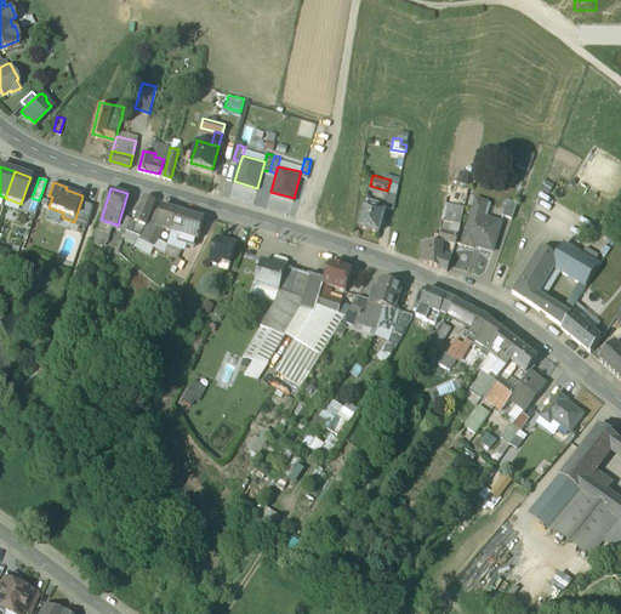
[(397,192),(387,191),(385,203),(393,205),(397,192)]
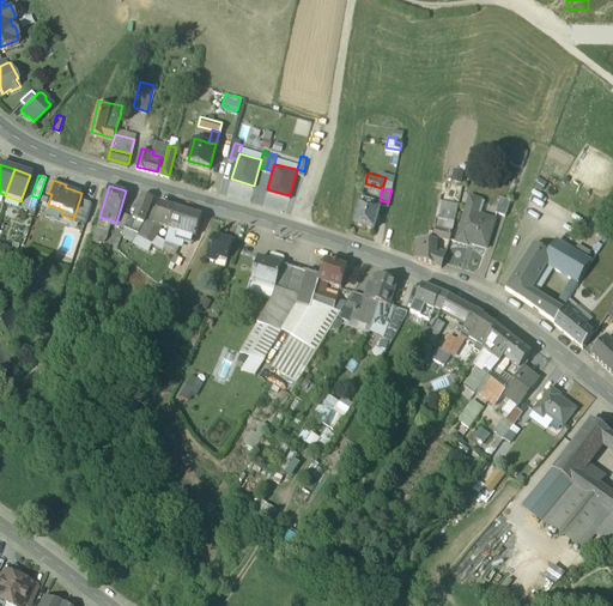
[(153,197),(143,193),(134,217),(144,222),(147,212),(153,197)]
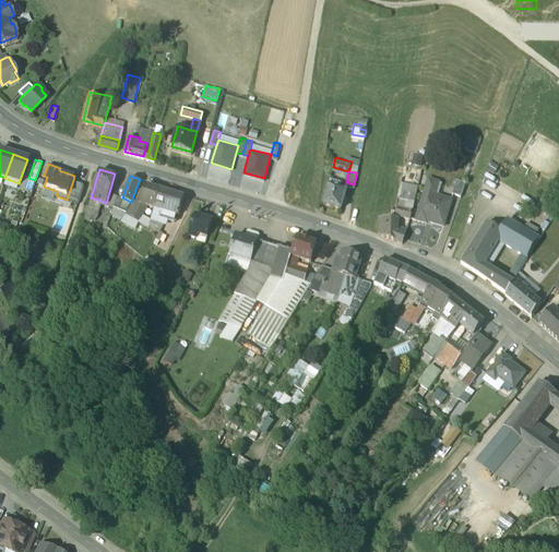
[(428,176),(416,216),(426,219),(427,217),(443,222),(449,202),(449,201),(432,196),(435,190),(438,178),(428,176)]
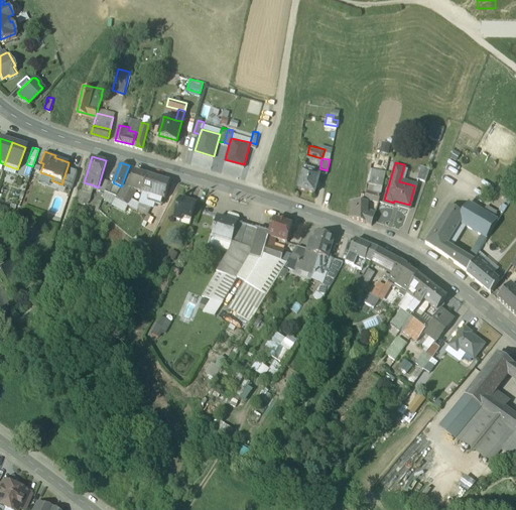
[(429,165),(421,162),(416,175),(425,177),(429,165)]
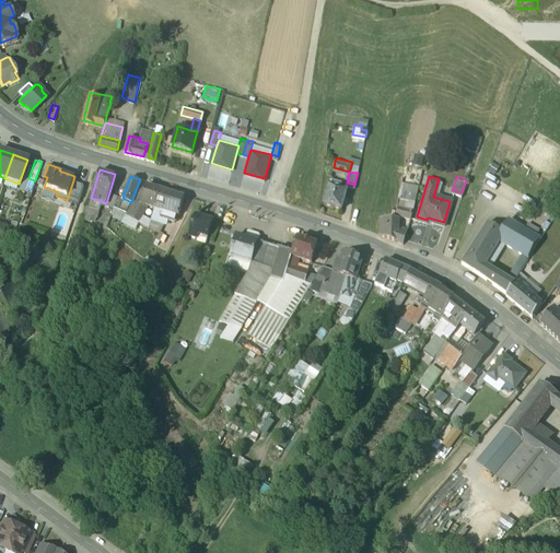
[(84,185),(73,180),(67,200),(78,203),(84,185)]
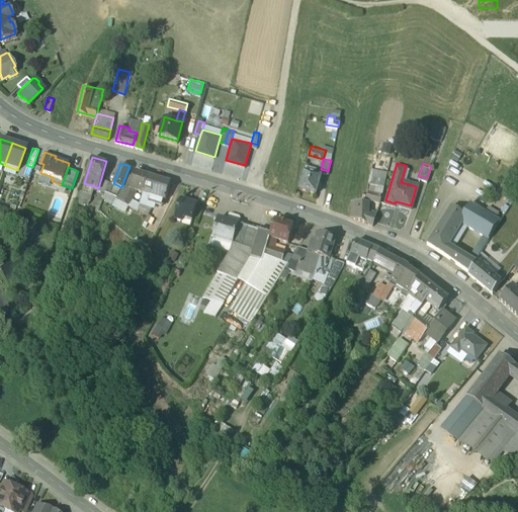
[(311,170),(305,168),(300,186),(317,190),(322,172),(311,170)]
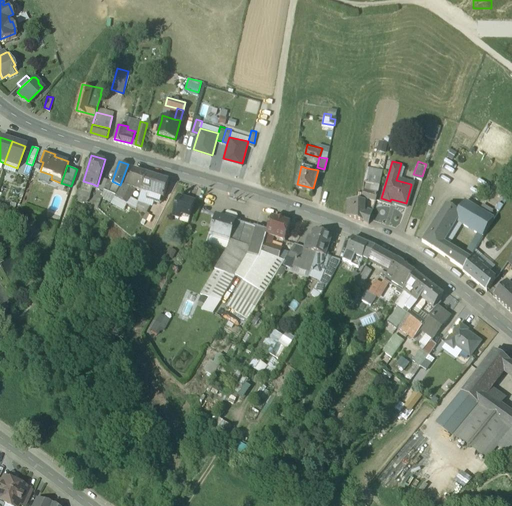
[(147,171),(133,167),(128,184),(128,185),(132,186),(142,188),(147,171)]
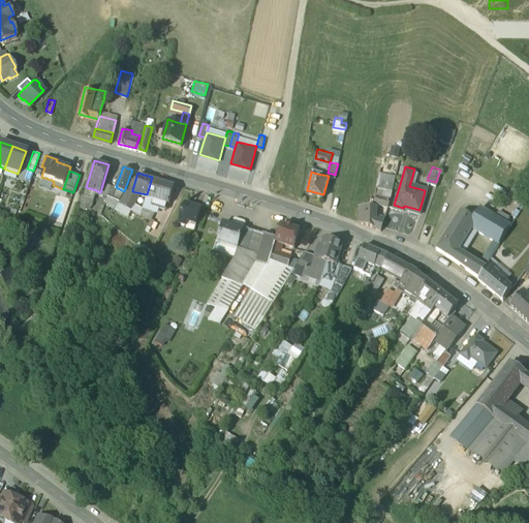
[(175,183),(152,177),(147,194),(154,197),(167,201),(169,202),(175,183)]
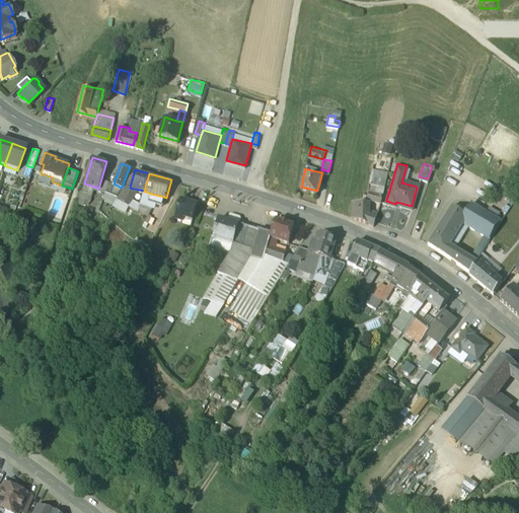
[(419,180),(403,176),(401,182),(417,187),(419,180)]
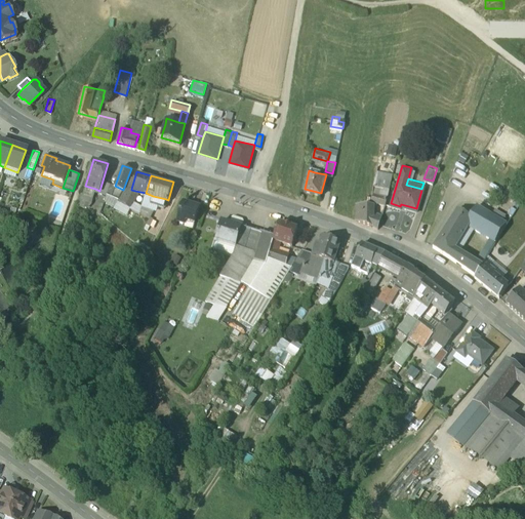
[(111,183),(105,182),(102,193),(107,194),(111,183)]
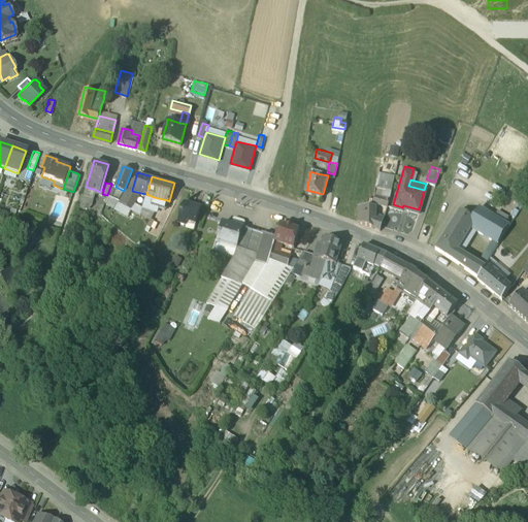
[(96,190),(86,187),(84,194),(88,195),(94,197),(96,190)]
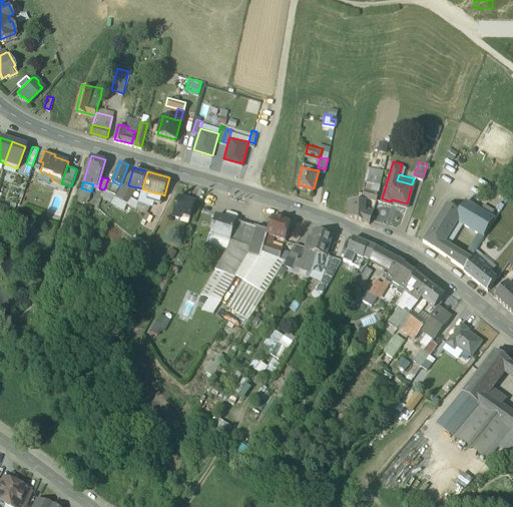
[(120,185),(112,181),(109,190),(115,193),(120,185)]
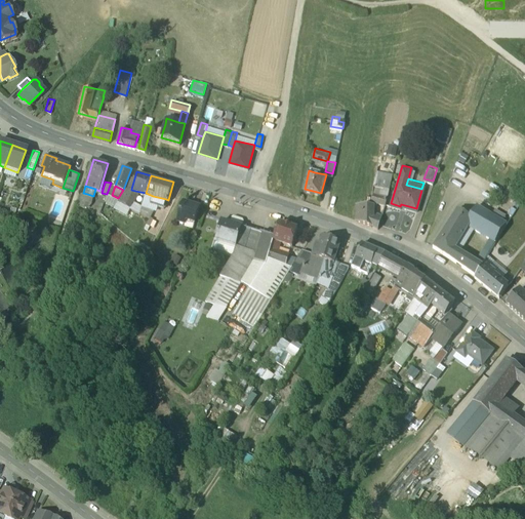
[(128,188),(121,202),(127,205),(130,200),(135,191),(131,190),(131,189),(128,188)]
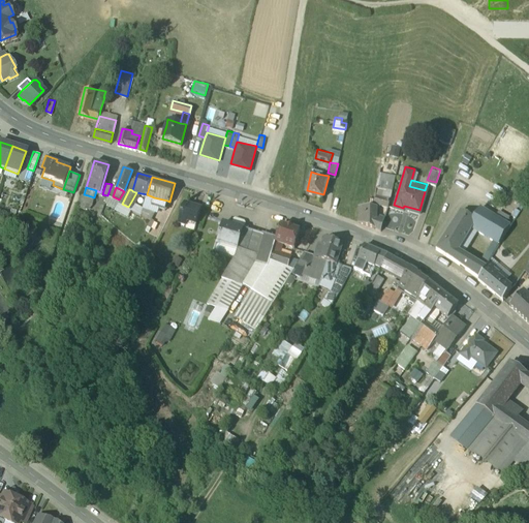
[(390,196),(375,193),(374,201),(387,204),(390,196)]
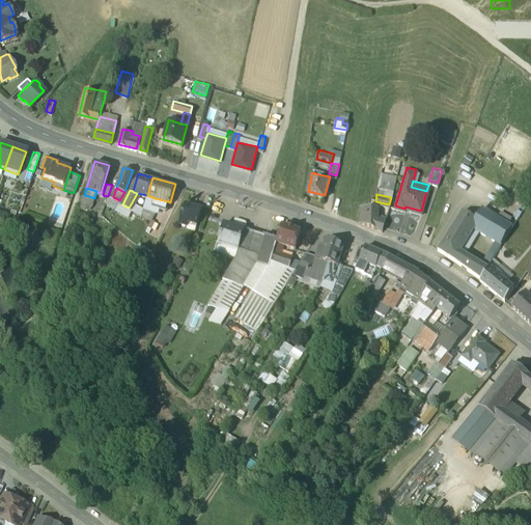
[(84,195),(83,195),(80,203),(86,205),(88,196),(84,195)]
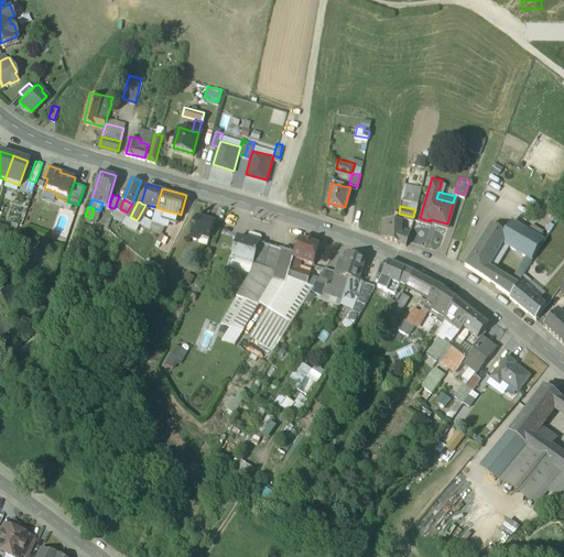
[(179,214),(164,210),(162,217),(176,221),(179,214)]
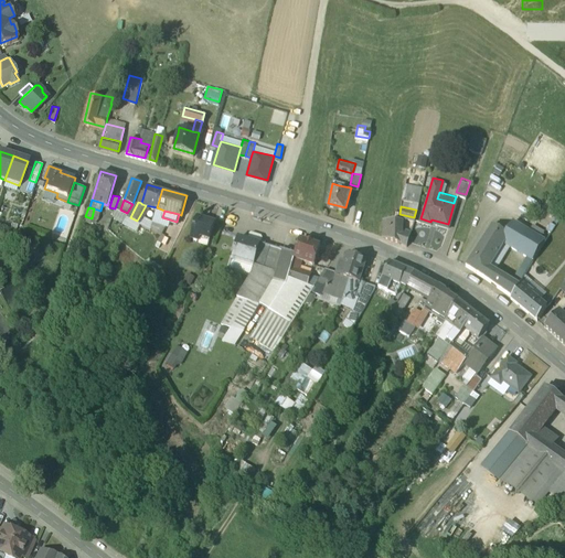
[(152,221),(140,215),(137,221),(150,227),(152,221)]
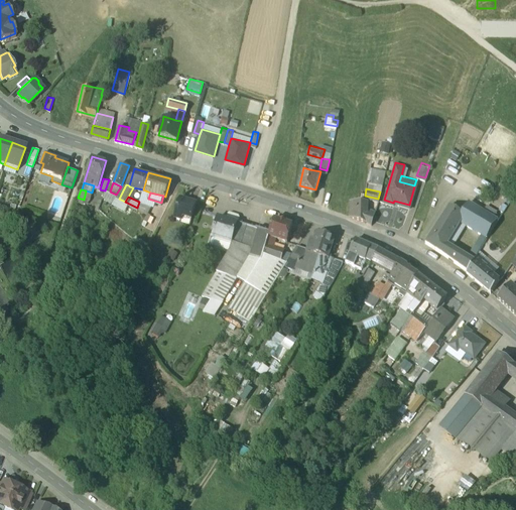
[(197,201),(180,197),(175,216),(182,218),(183,215),(191,218),(197,201)]
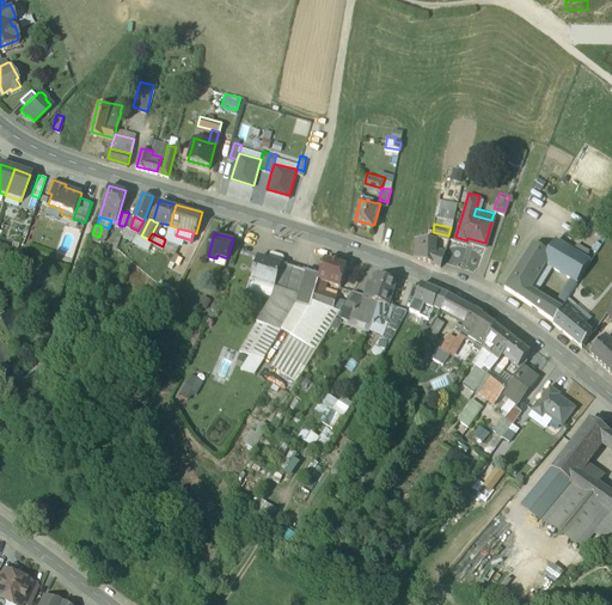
[(434,236),(415,236),(415,254),(433,260),(434,236)]
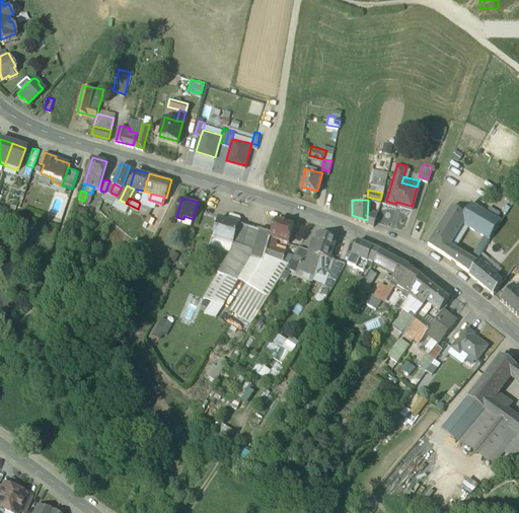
[(500,218),(469,200),(463,211),(459,217),(460,218),(480,230),(489,235),(500,218)]
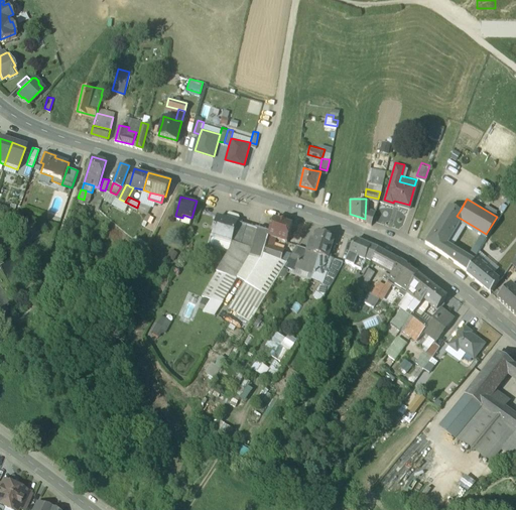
[(150,206),(139,202),(137,208),(147,213),(150,206)]
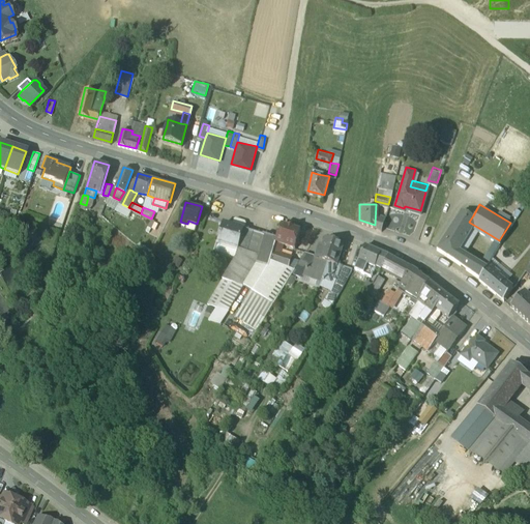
[(462,208),(450,224),(464,233),(470,223),(469,222),(473,215),(462,208)]
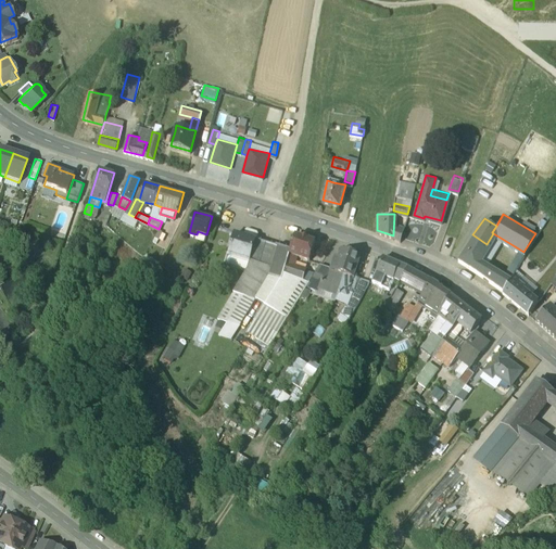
[(256,229),(247,227),(245,228),(243,234),(255,238),(256,238),(257,231),(256,229)]
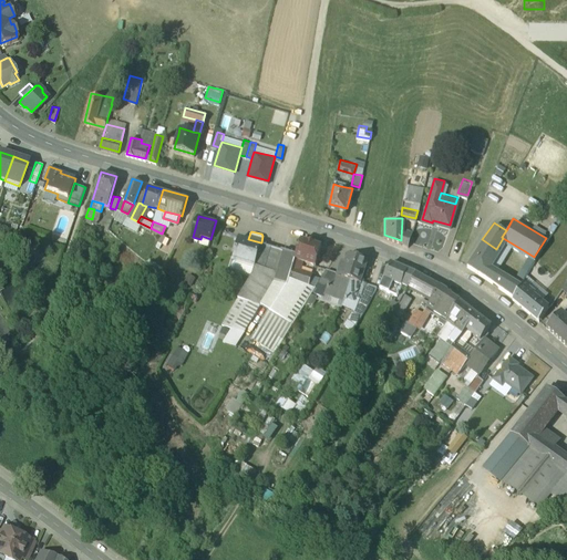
[(162,234),(160,239),(168,242),(171,236),(162,234)]
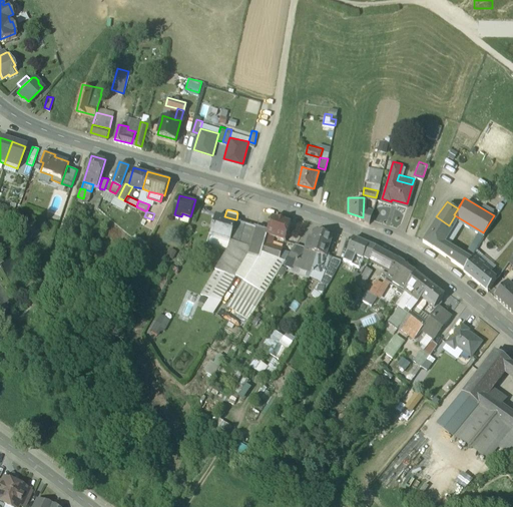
[(224,216),(216,214),(210,233),(230,239),(235,219),(224,216)]
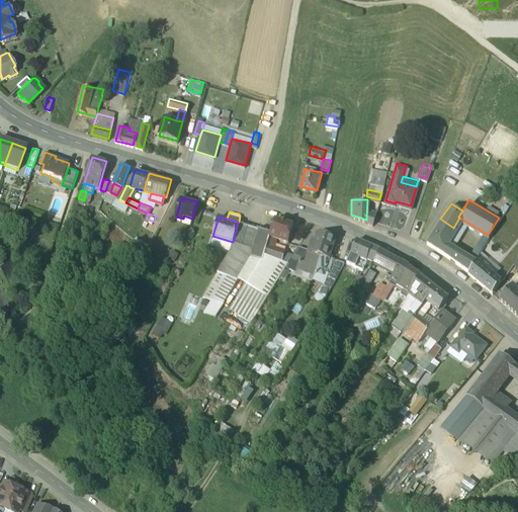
[(293,223),(275,217),(270,231),(269,235),(276,237),(287,240),(289,235),(292,236),(294,230),(291,229),(293,223)]
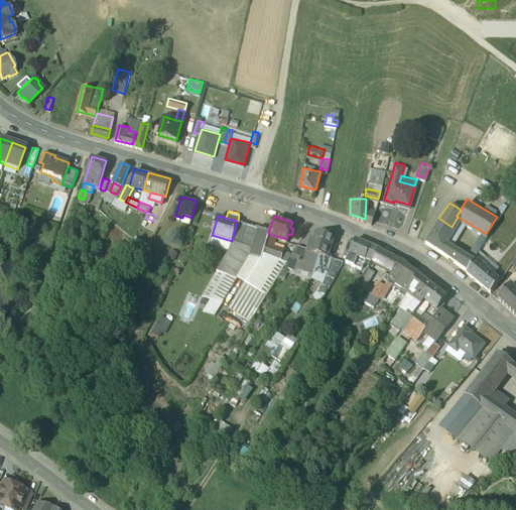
[(452,227),(438,218),(425,239),(447,254),(453,245),(445,241),(448,237),(445,235),(452,227)]
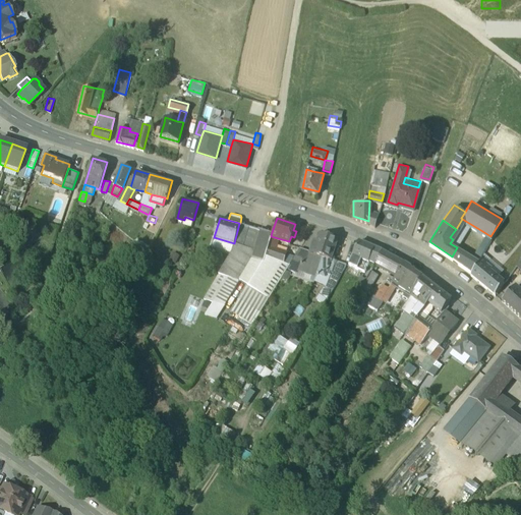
[(239,223),(234,243),(232,250),(219,274),(239,279),(252,258),(259,229),(240,223),(239,223)]
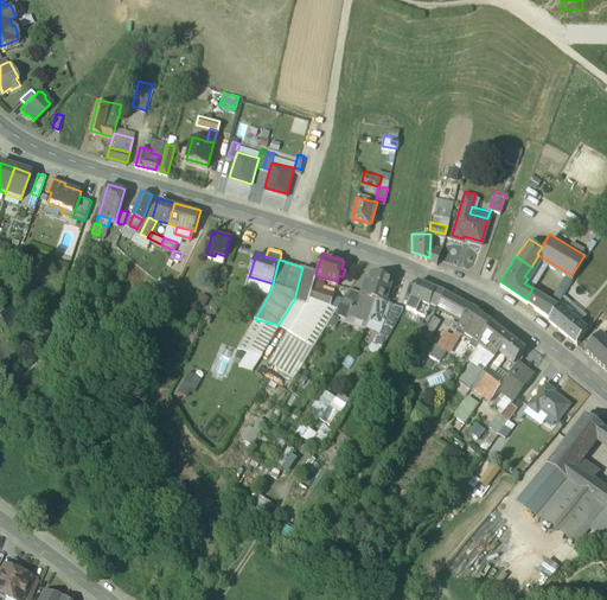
[(331,302),(310,297),(312,286),(315,275),(317,270),(302,267),(294,300),(279,325),(289,332),(313,346),(338,306),(330,304),(331,302)]
